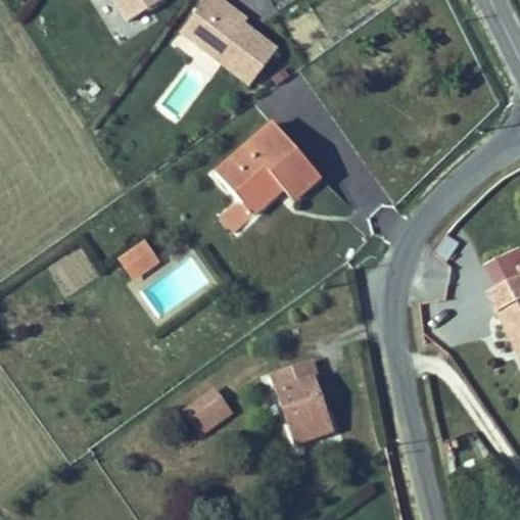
[(117,0),(129,18),(158,0),(117,0)]
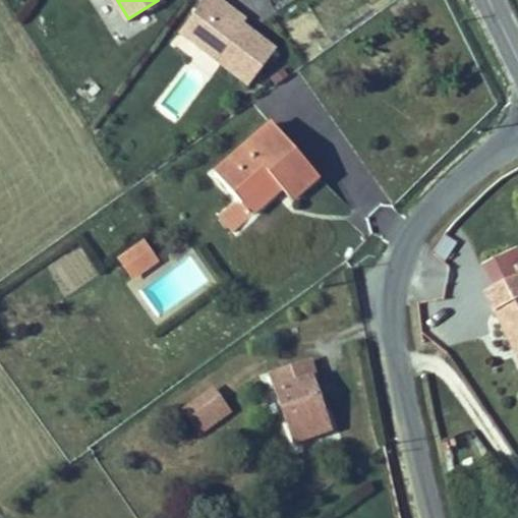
[(225,0),(204,0),(190,18),(203,27),(193,40),(250,83),(277,47),(242,20),(221,5),(225,0)]
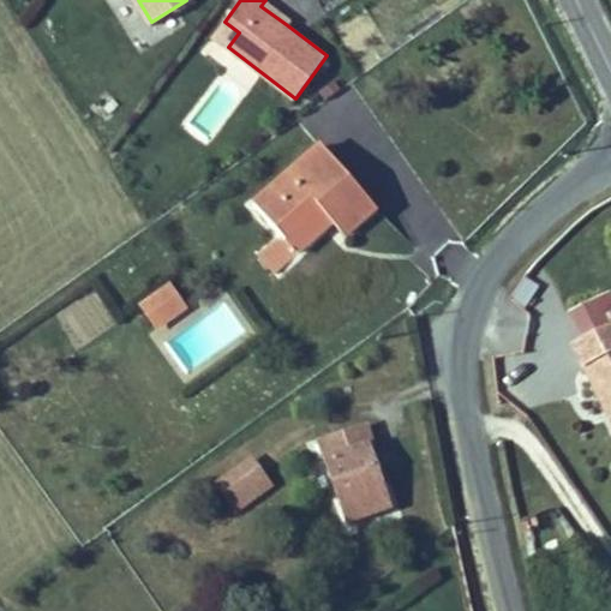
[(291,21),(265,0),(261,6),(286,24),(291,21)]
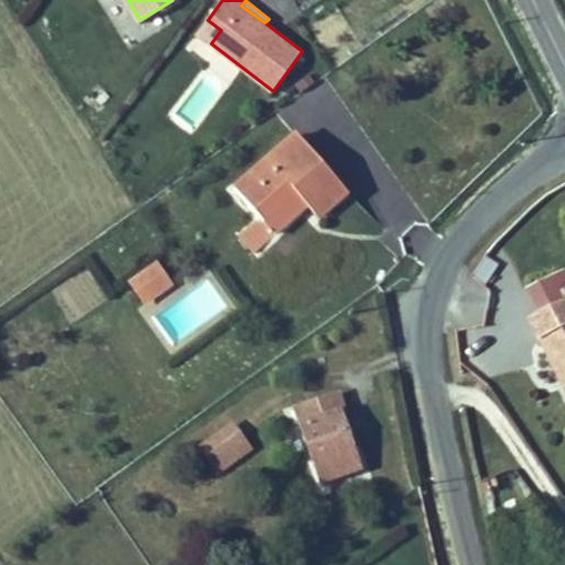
[(221,30),(208,20),(198,32),(211,43),(221,30)]
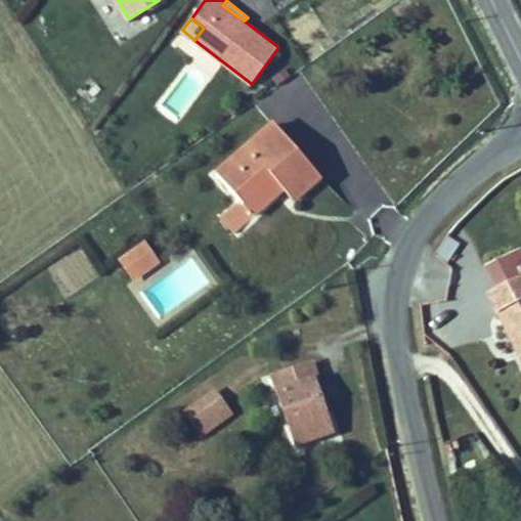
[(321,174),(275,121),(218,172),(244,202),(273,175),(285,187),(294,199),(321,174)]
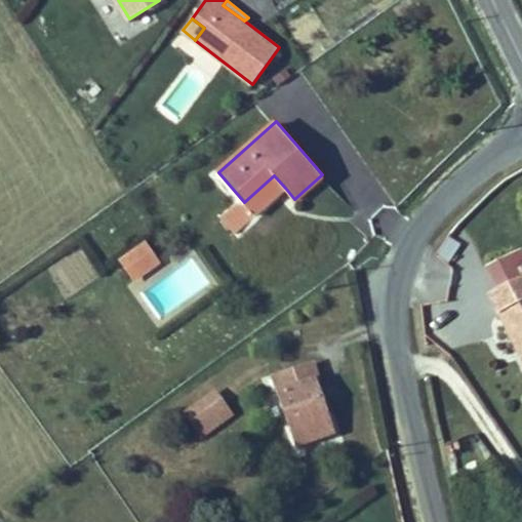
[(285,188),(274,175),(244,202),(255,215),(285,188)]
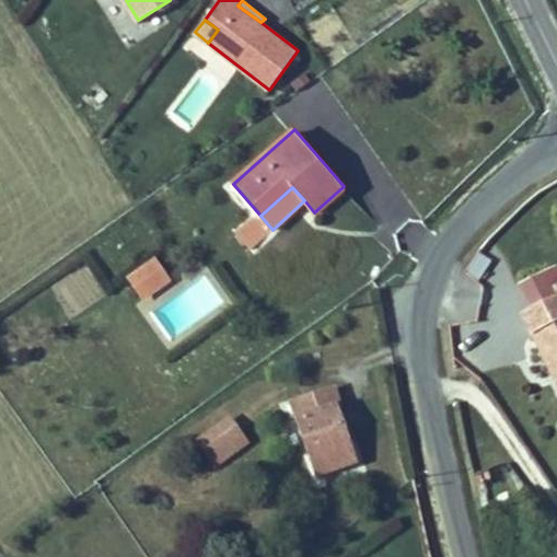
[(157,255),(127,276),(144,300),(174,279),(157,255)]
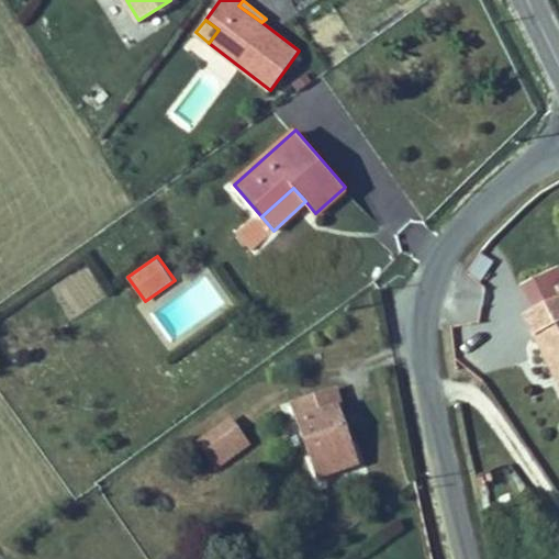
[(558,297),(530,312),(558,367),(558,297)]
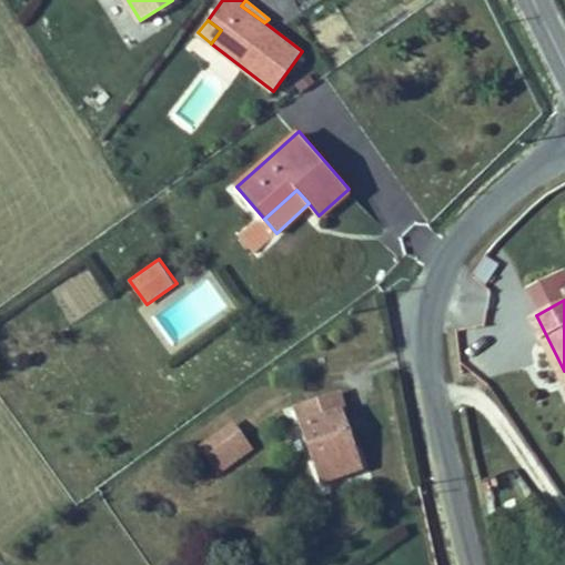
[(352,419),(340,387),(298,403),(325,482),(362,468),(346,421),(352,419)]
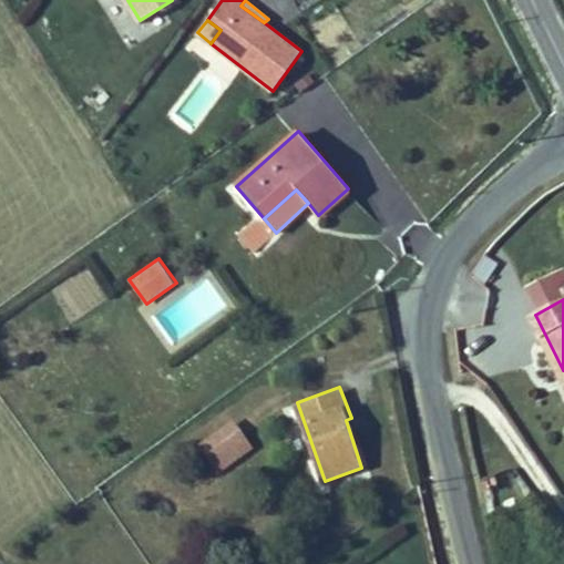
[(222,474),(257,447),(235,417),(198,443),(222,474)]
